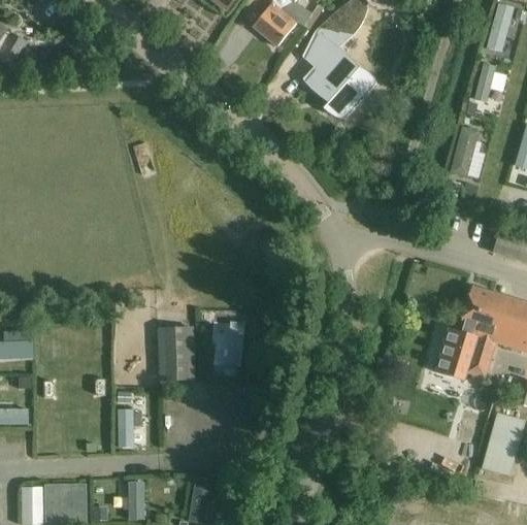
[(275,0),(255,26),(278,45),(298,21),(304,26),(311,14),(296,1),(297,0),(275,0)]
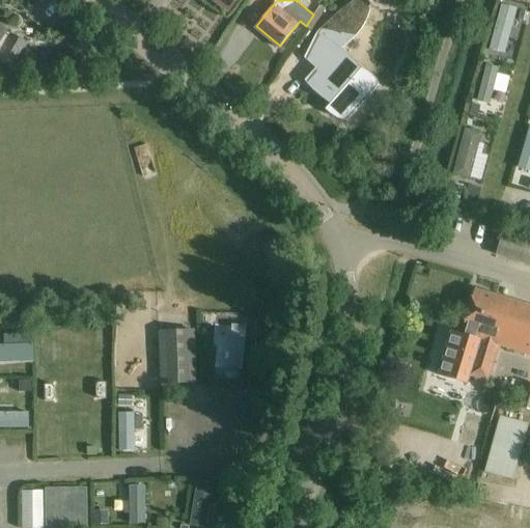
[(360,71),(347,60),(338,50),(358,32),(366,20),(370,8),(360,0),(351,0),(336,11),(322,25),(315,33),(321,37),(315,45),(310,54),(310,55),(310,56),(310,57),(311,58),(313,60),(313,59),(323,67),(319,70),(317,72),(315,74),(313,76),(312,77),(311,79),(311,80),(311,82),(311,83),(312,85),(334,101),(340,105),(339,108),(338,109),(338,110),(338,111),(339,113),(340,113),(340,114),(343,115),(346,116),(347,116),(350,115),(352,114),(354,112),(355,111),(357,108),(359,106),(360,104),(368,94),(370,92),(374,89),(377,87),(377,86),(377,85),(377,84),(377,83),(371,79),(367,76),(360,71)]
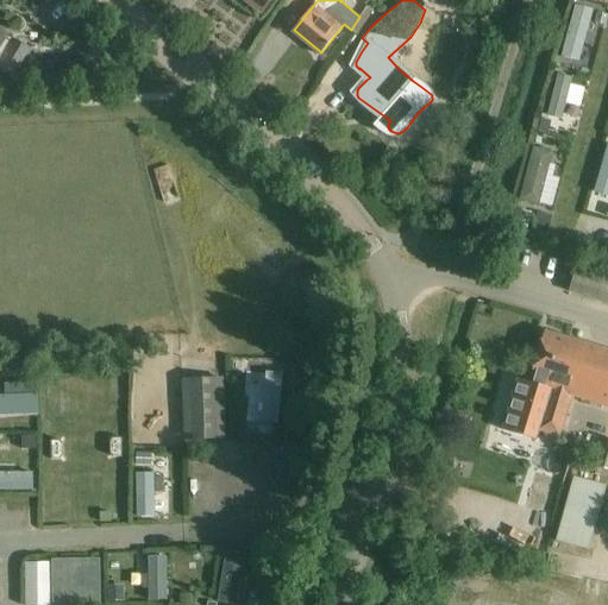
[(574,19),(564,55),(577,58),(587,23),(574,19)]
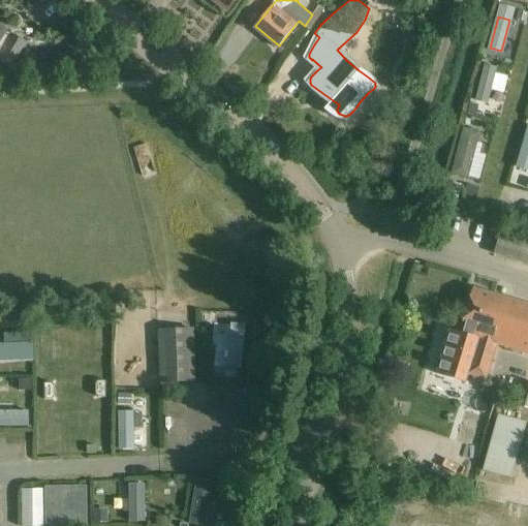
[(10,34),(9,35),(4,32),(6,28),(0,25),(0,59),(12,66),(26,42),(10,34)]
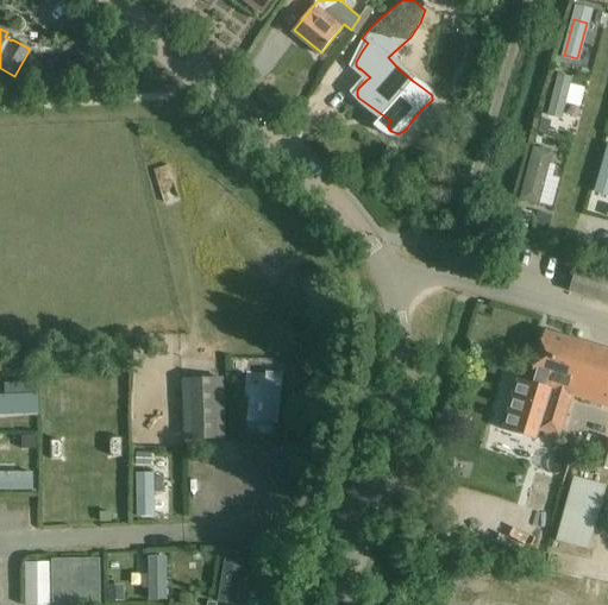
[(562,74),(551,112),(564,115),(566,108),(574,109),(577,98),(569,95),(575,77),(562,74)]
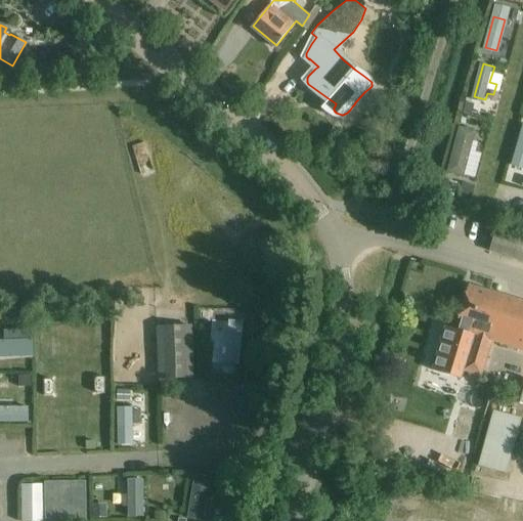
[(377,92),(373,98),(387,107),(391,101),(377,92)]
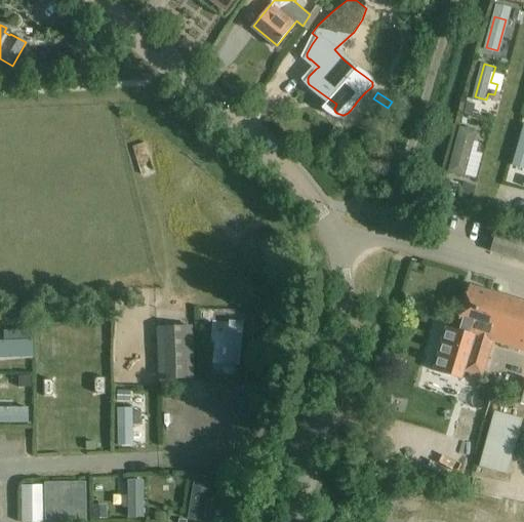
[(459,125),(447,171),(464,175),(476,130),(459,125)]
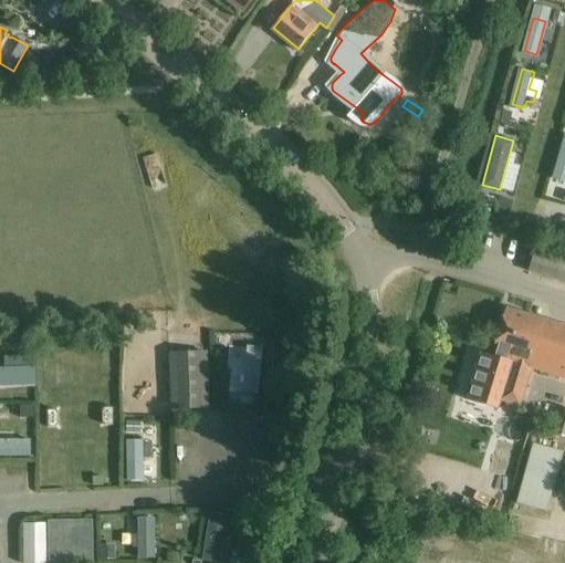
[(527,270),(564,281),(564,249),(536,241),(527,270)]
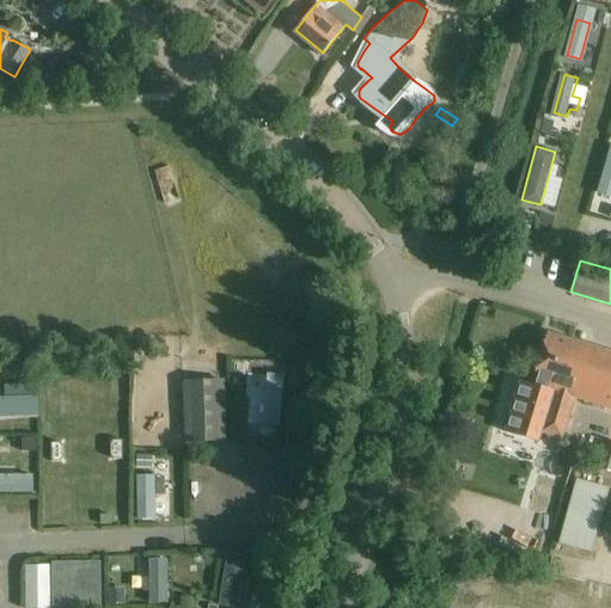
[(575,394),(610,405),(610,351),(551,333),(538,375),(551,379),(549,386),(551,387),(538,431),(562,438),(575,394)]
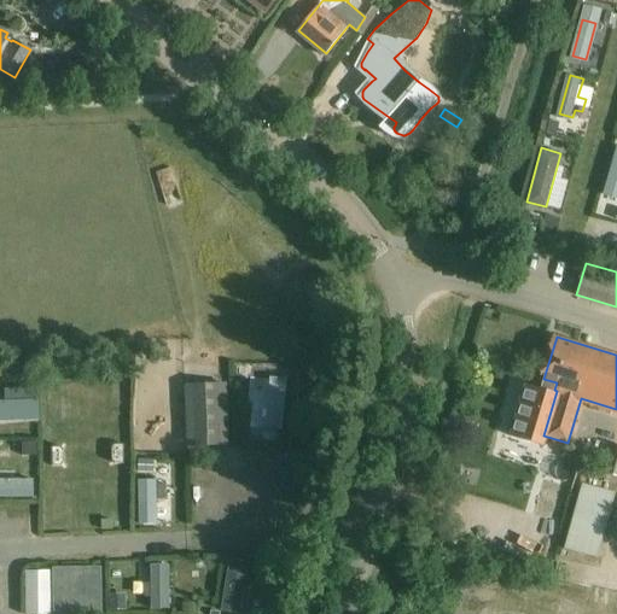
[(207,370),(231,372),(232,358),(208,357),(207,370)]
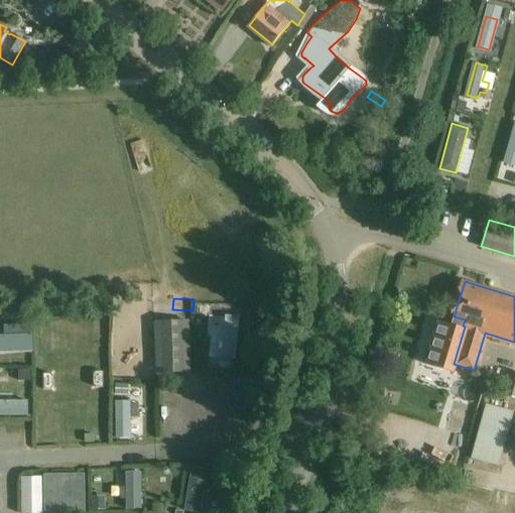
[(225,313),(221,357),(235,359),(239,315),(225,313)]
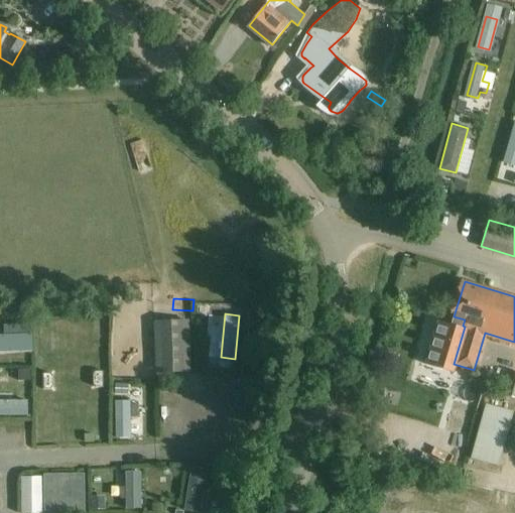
[(188,318),(153,319),(155,372),(190,371),(188,318)]
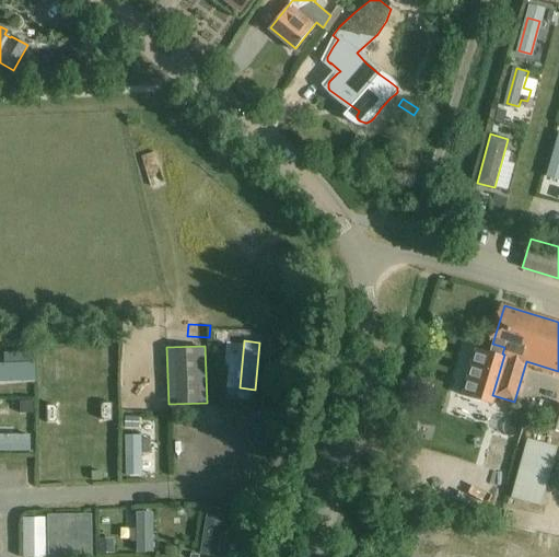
[(25,361),(0,362),(0,381),(26,380),(25,361)]
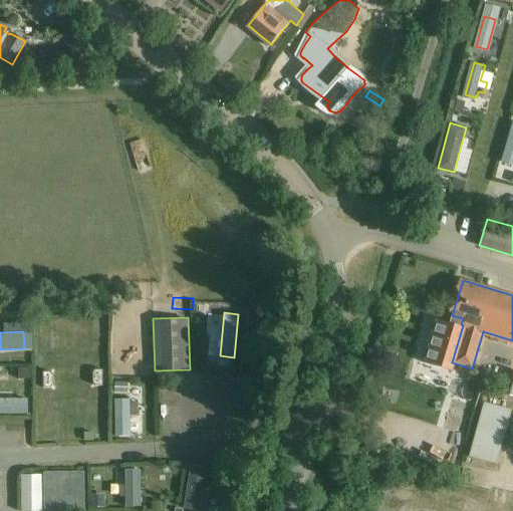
[(512,370),(510,369),(503,394),(512,397),(512,370)]
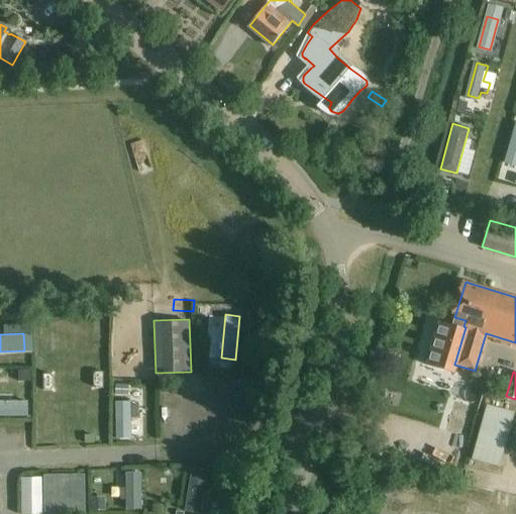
[(468,410),(471,411),(477,392),(439,380),(435,392),(437,393),(438,395),(444,397),(447,396),(453,398),(451,405),(456,406),(457,409),(465,411),(468,410)]
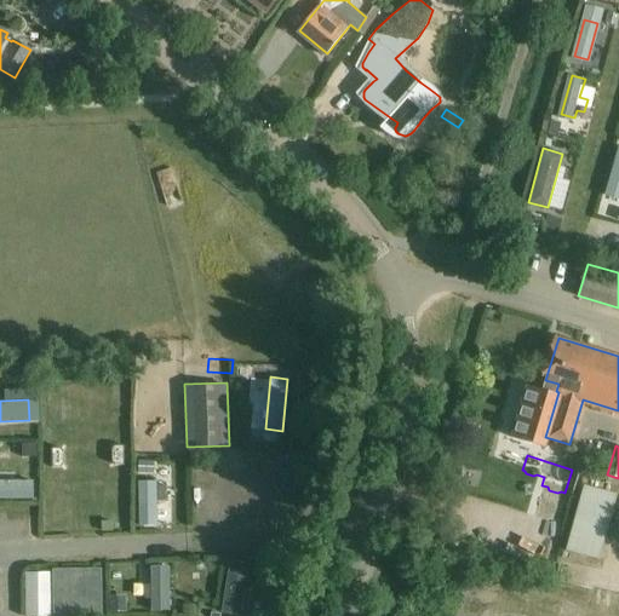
[(149,478),(149,505),(162,504),(162,478),(149,478)]
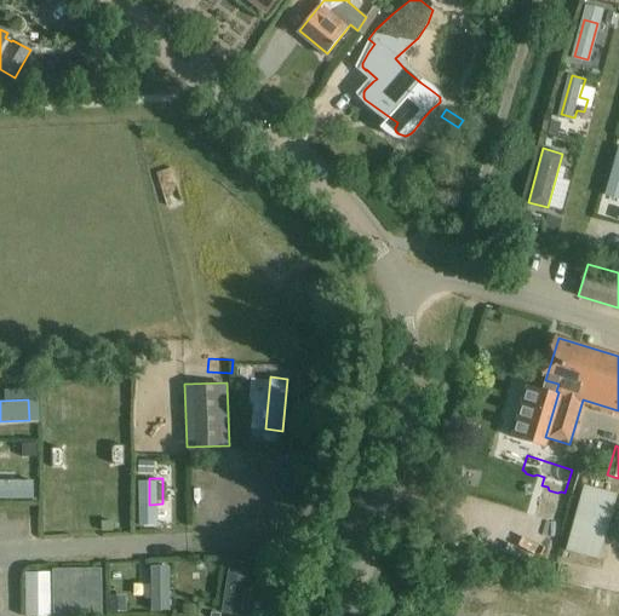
[(56,488),(58,507),(70,506),(69,487),(56,488)]
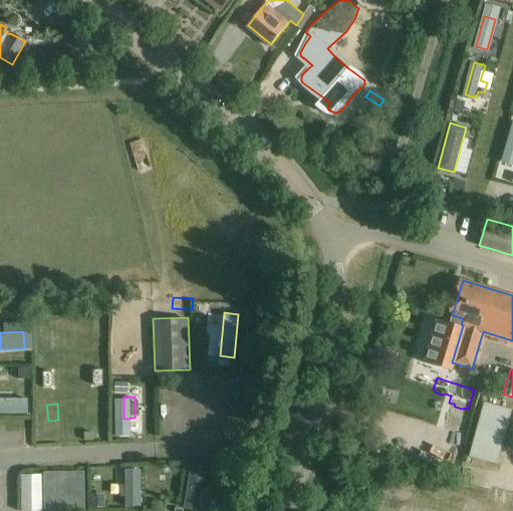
[(167,419),(188,420),(189,410),(168,408),(167,419)]
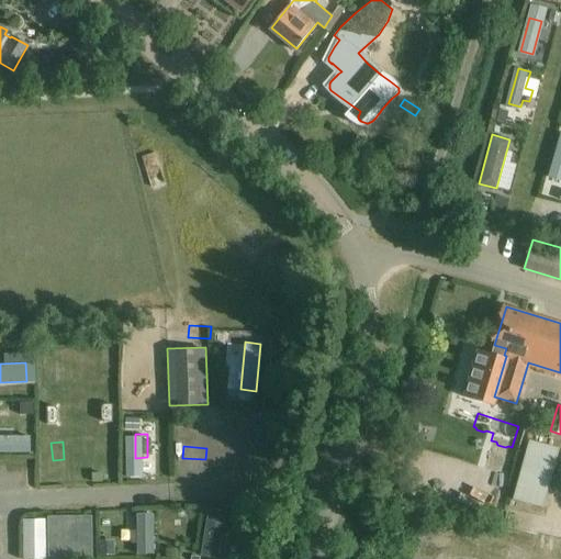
[(472,477),(511,483),(513,470),(474,462),(472,477)]
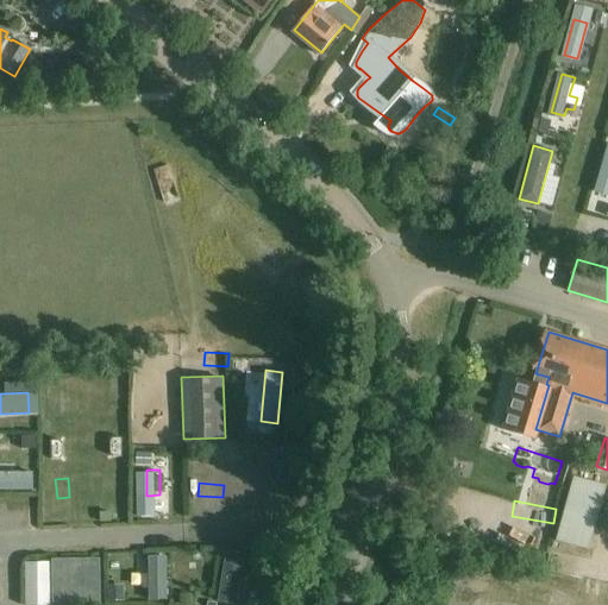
[(545,522),(506,516),(503,529),(543,535),(545,522)]
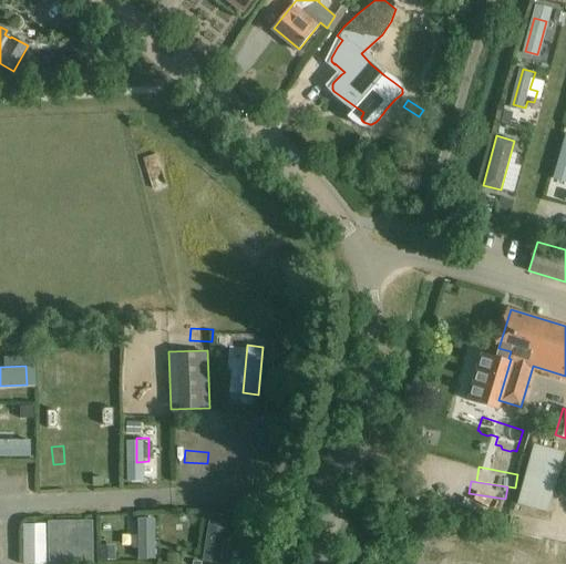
[(142,521),(142,556),(154,556),(154,534),(160,534),(158,516),(147,516),(147,521),(142,521)]
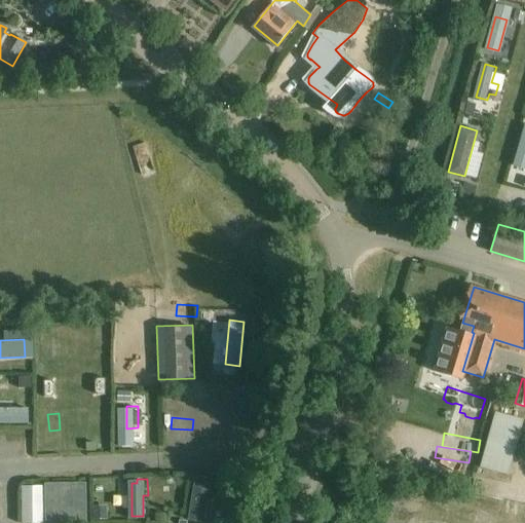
[(22,484),(22,522),(43,522),(43,485),(22,484)]
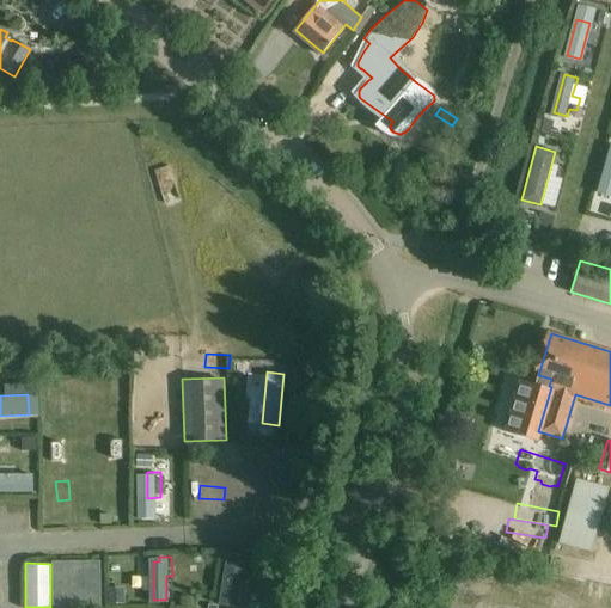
[(110,563),(110,602),(123,602),(123,563),(110,563)]
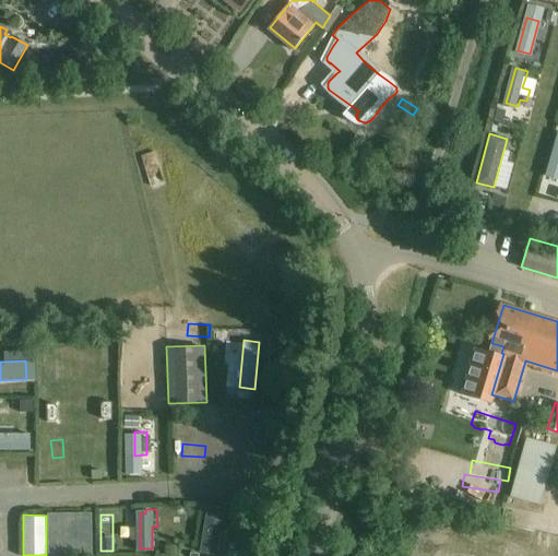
[(62,518),(61,551),(73,552),(74,518),(62,518)]
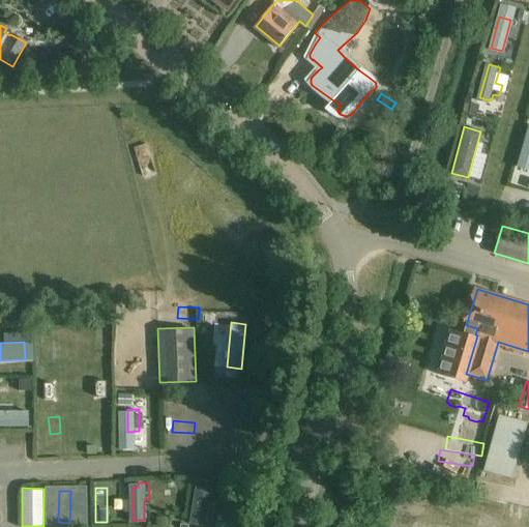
[(194,492),(187,525),(198,526),(214,526),(219,497),(194,492)]
